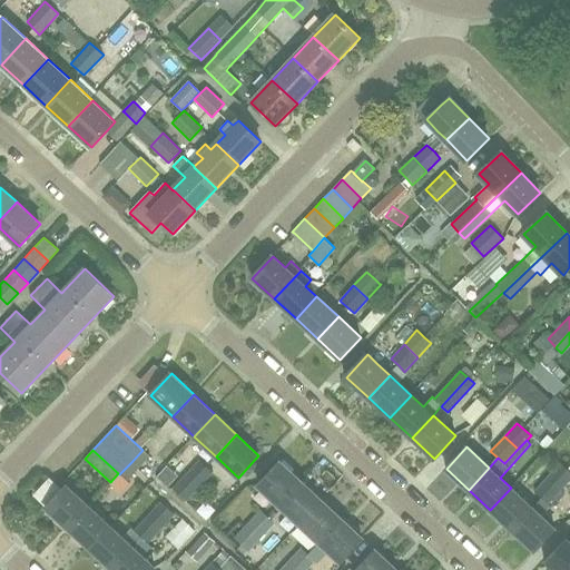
[(143,450),(131,462),(138,469),(150,457),(143,450)]
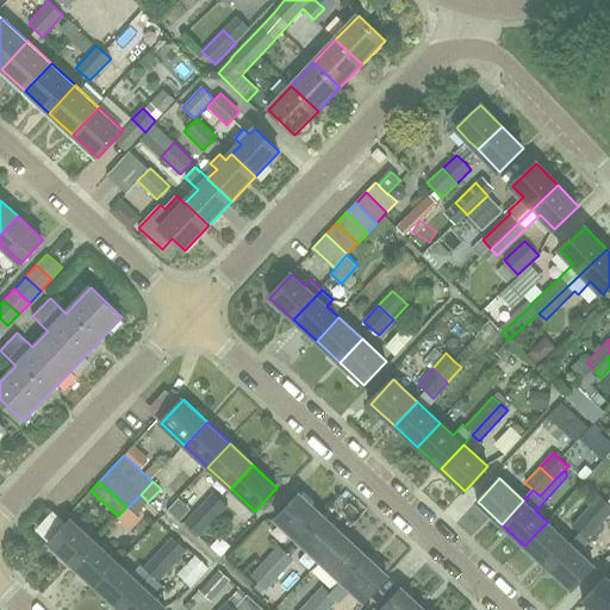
[(213,492),(199,508),(213,521),(228,505),(222,499),(213,492)]
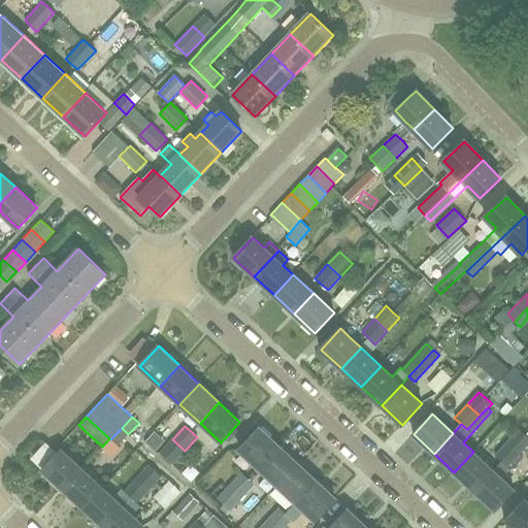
[(122,428),(110,439),(118,446),(128,434),(122,428)]
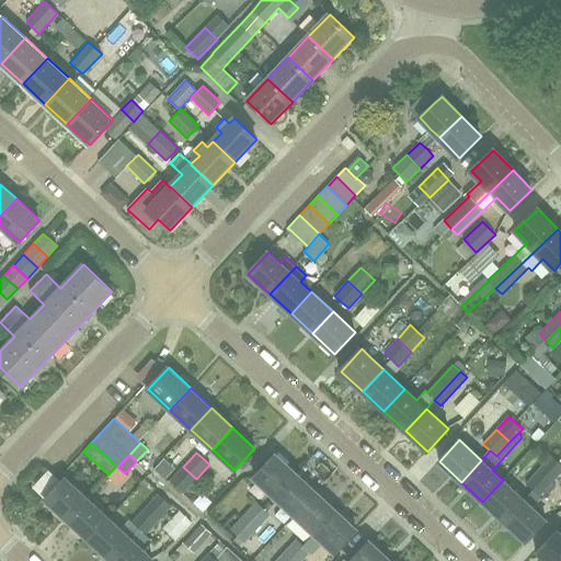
[(275,496),(296,474),(276,455),(254,478),(275,496)]
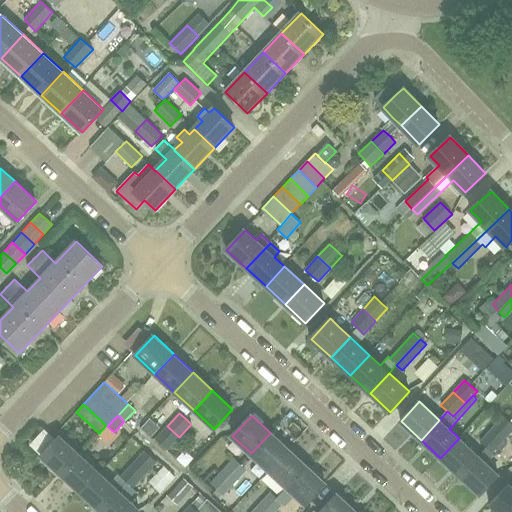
[(503,416),(492,429),(504,440),(511,431),(511,423),(509,421),(504,416),(503,416)]
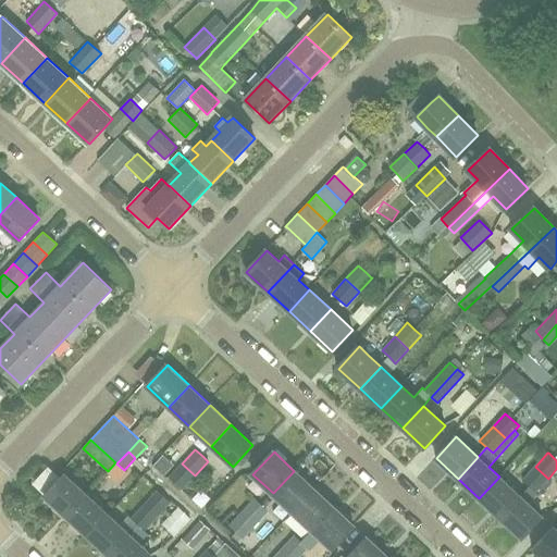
[(182,463),(169,478),(176,484),(182,490),(195,475),(182,463)]
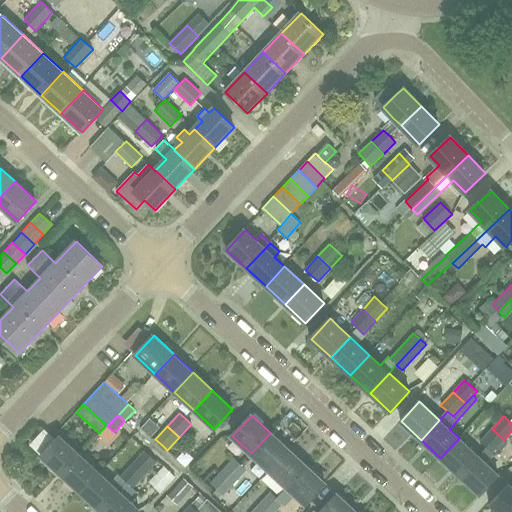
[(486,433),(479,441),(486,447),(492,453),(504,440),(492,429),(487,434),(486,433)]
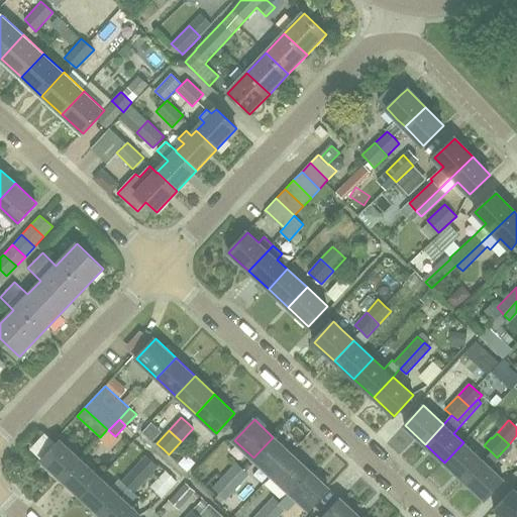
[(273,437),(253,457),(272,475),(291,453),(273,437)]
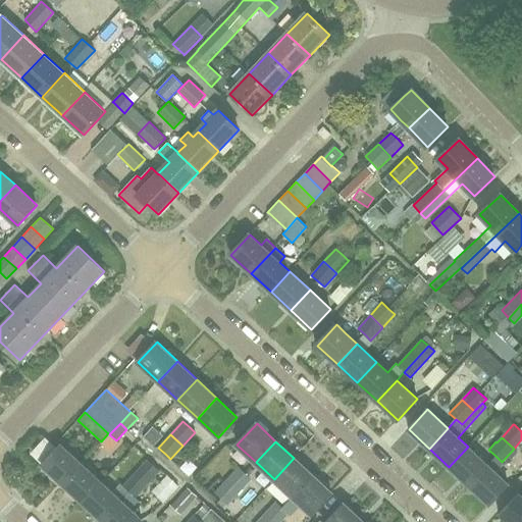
[(43,465),(63,484),(83,464),(62,445),(58,449),(43,465)]
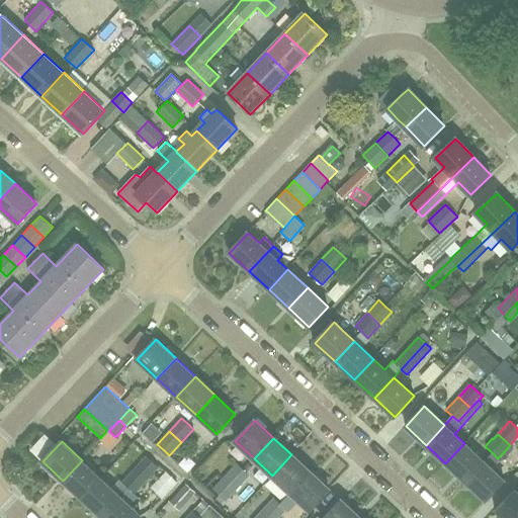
[(464,443),(445,463),(465,482),(484,461),(464,443)]
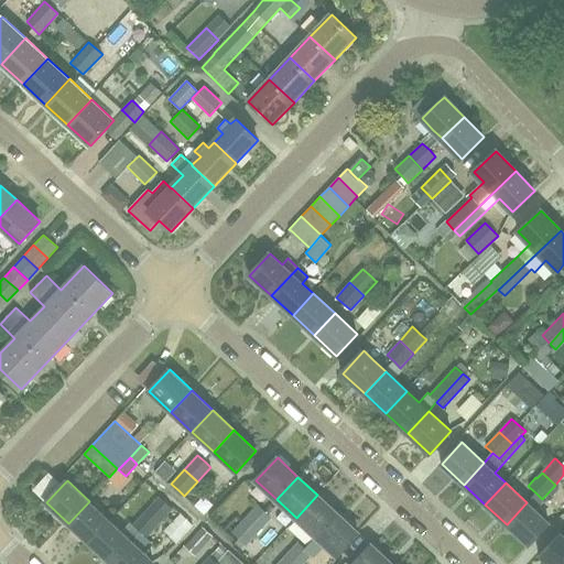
[(317,495),(296,518),(316,537),(338,513),(317,495)]
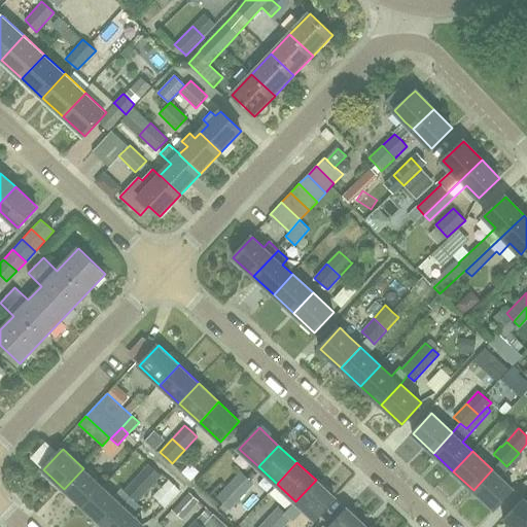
[(148,464),(136,477),(149,489),(162,476),(155,470),(148,464)]
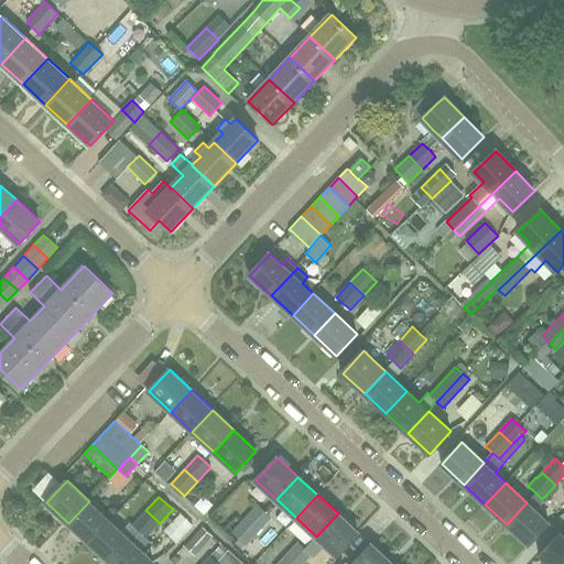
[(89,501),(68,523),(89,543),(110,521),(89,501)]
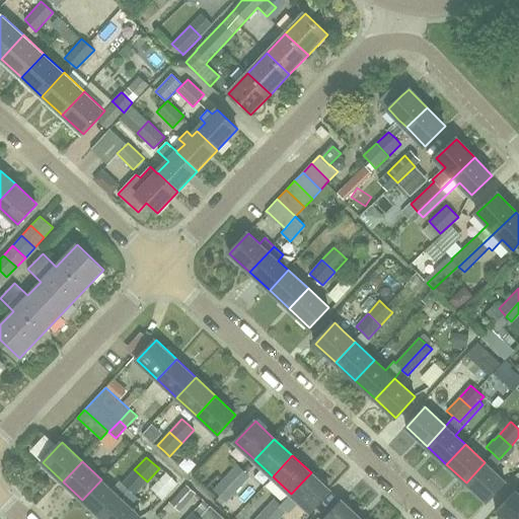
[(485,462),(466,483),(487,502),(506,482),(486,462),(485,462)]
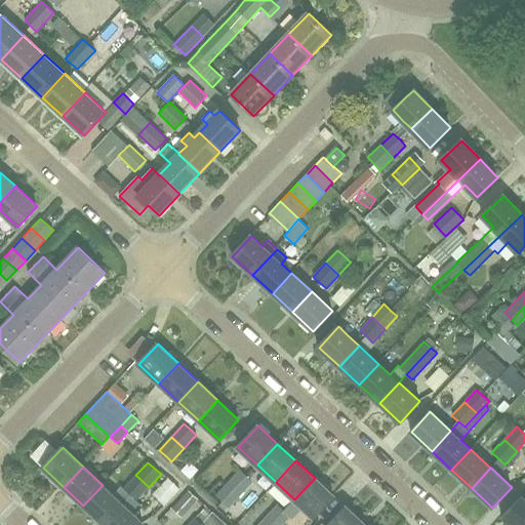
[(240,470),(228,482),(240,494),(252,481),(247,477),(240,470)]
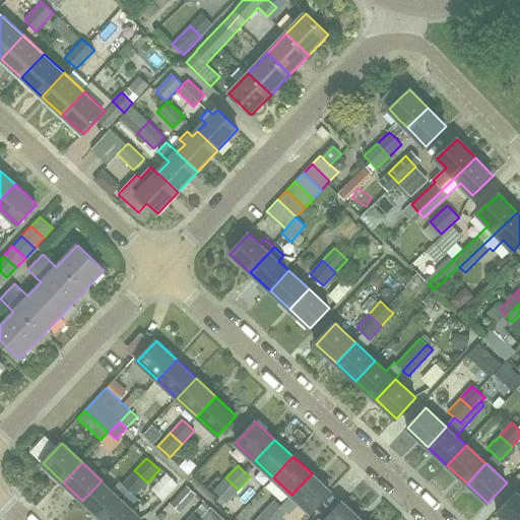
[(123,483),(123,484),(128,489),(129,490),(135,496),(136,495),(147,482),(134,470),(123,483)]
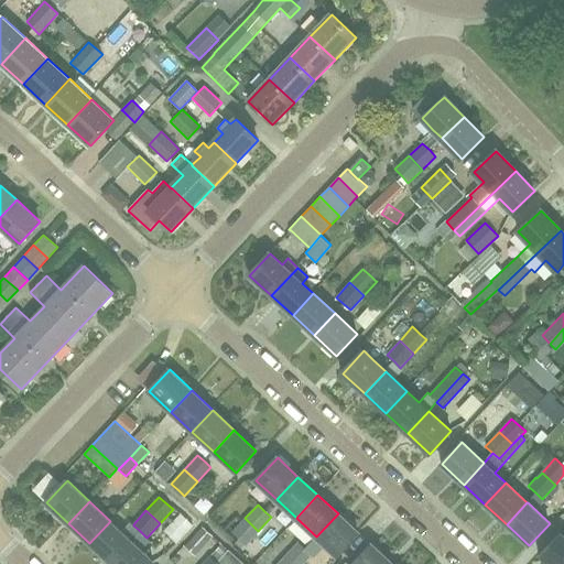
[(338,513),(316,537),(337,555),(358,532),(338,513)]
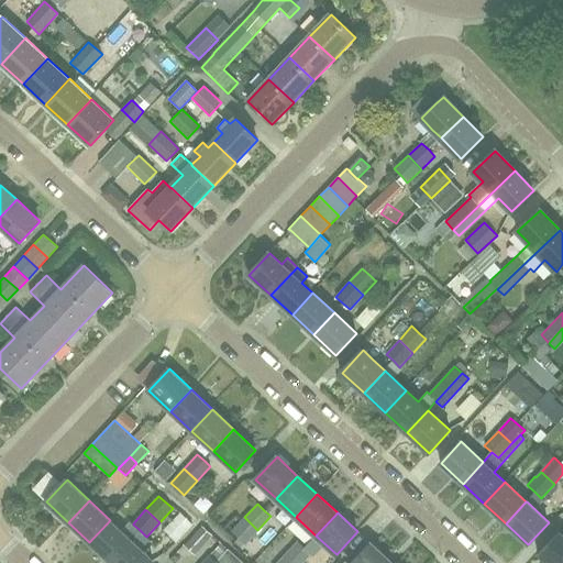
[(164,531),(175,542),(192,525),(180,514),(164,531)]
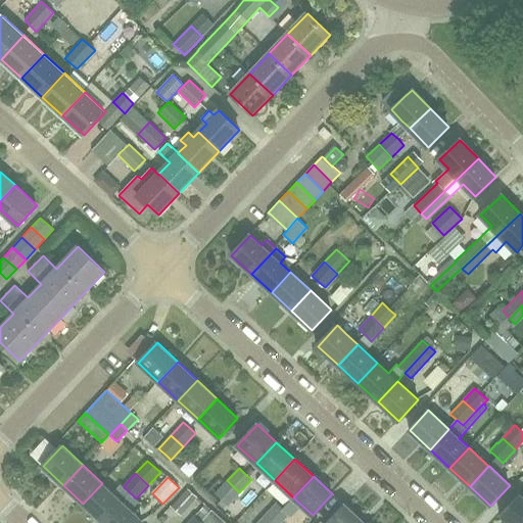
[(227,480),(215,493),(222,500),(223,501),(228,506),(239,492),(227,480)]
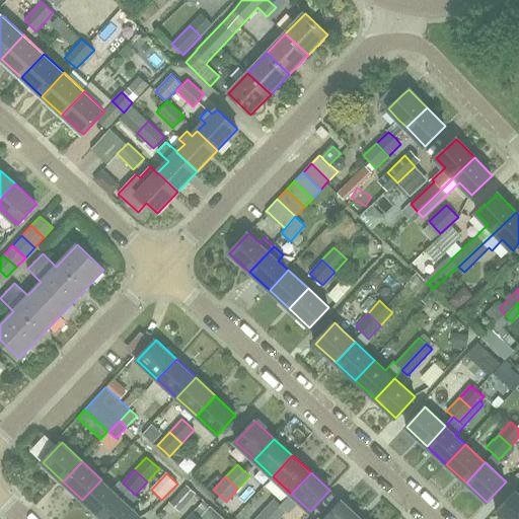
[(101,479),(82,500),(102,517),(121,498),(101,479)]
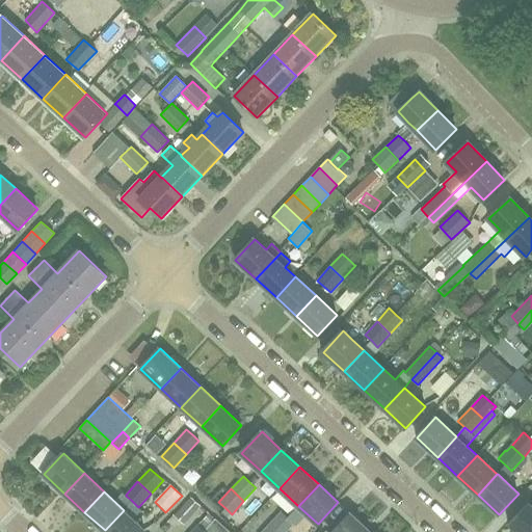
[(201,506),(190,497),(175,515),(184,525),(201,506)]
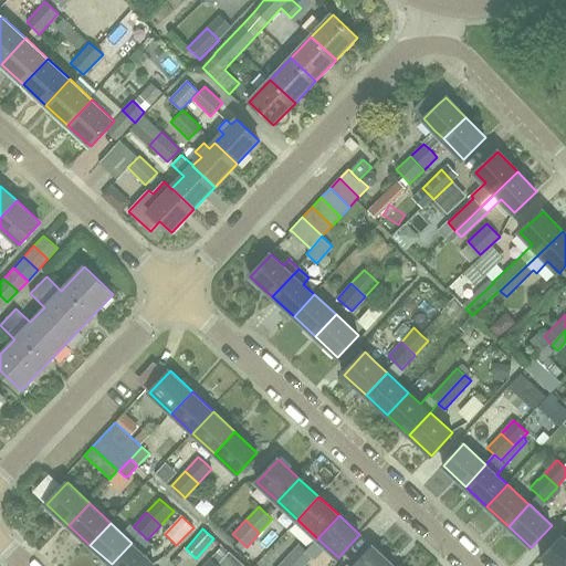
[(543,558),(551,565),(565,565),(565,537),(563,535),(543,558)]
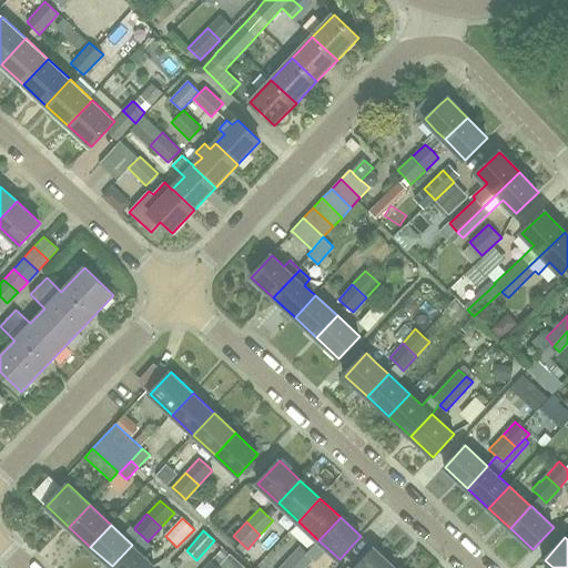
[(132,545),(112,566),(113,567),(151,567),(154,565),(132,545)]
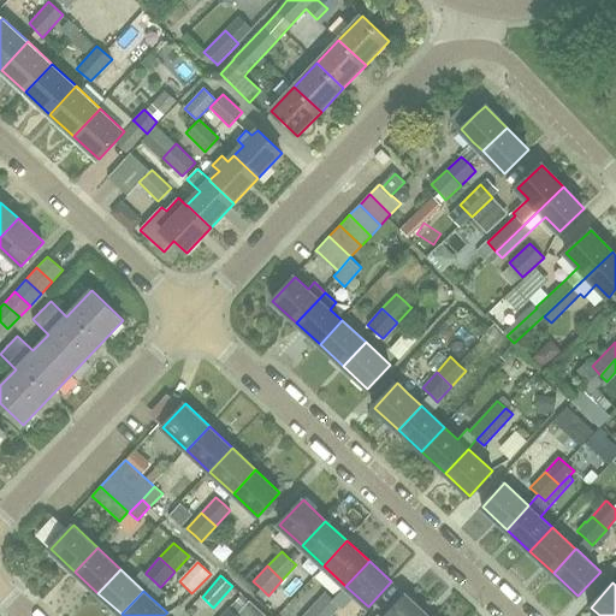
[(325,592),(312,608),(320,615),(331,615),(341,606),(333,599),(325,592)]
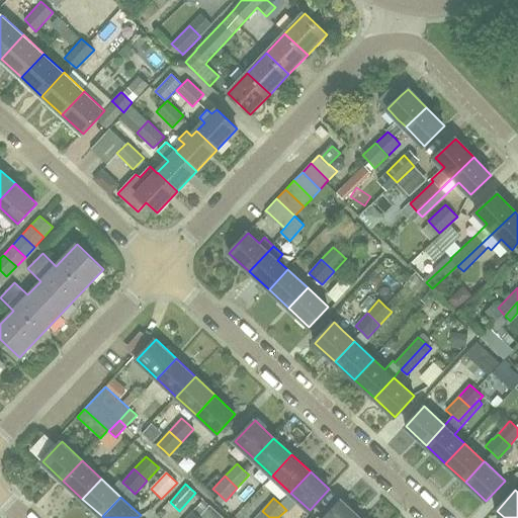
[(359,517),(360,517),(341,500),(324,517),(359,517)]
